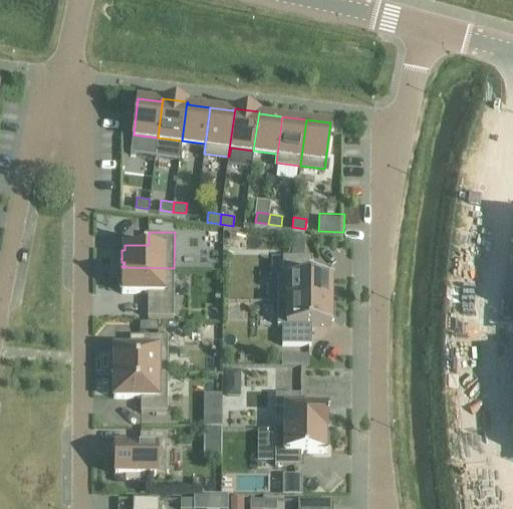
[(312,254),(283,254),(283,274),(278,274),(278,298),(331,298),(331,276),(332,276),(332,274),(312,274),(312,254)]
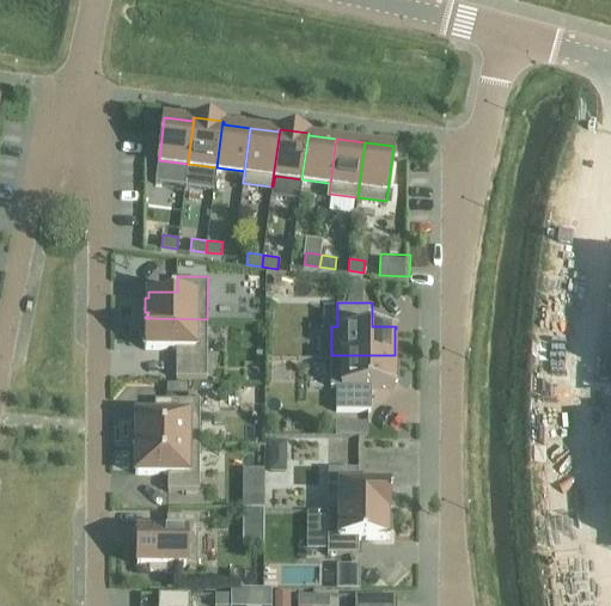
[(207,319),(145,318),(145,346),(177,346),(176,374),(207,374),(207,319)]
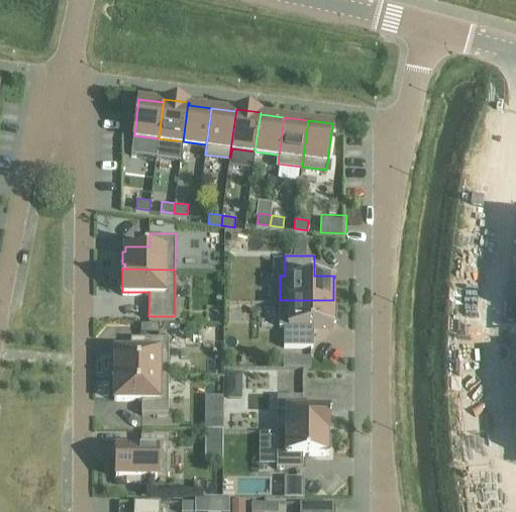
[(333,300),(280,300),(280,324),(285,324),(285,344),(313,344),(314,324),(333,325),(333,323),(332,323),(332,319),(336,319),(336,305),(333,305),(333,300)]
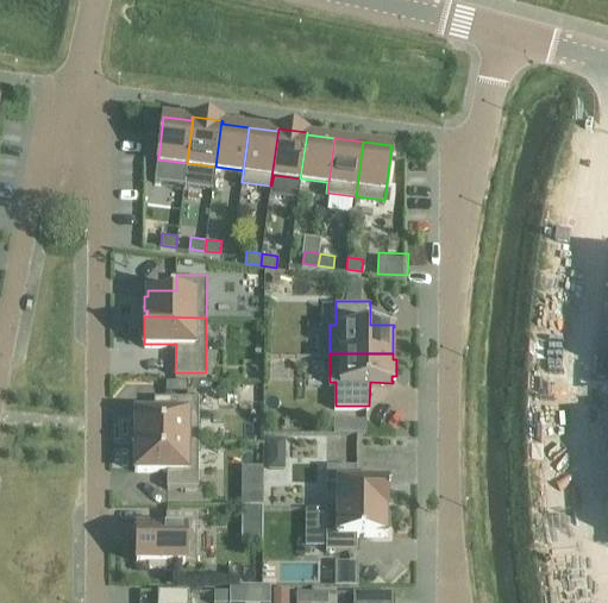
[(132,418),(132,434),(137,434),(137,440),(199,440),(199,418),(199,408),(199,396),(160,396),(160,412),(136,412),(136,413),(137,413),(137,418),(132,418)]
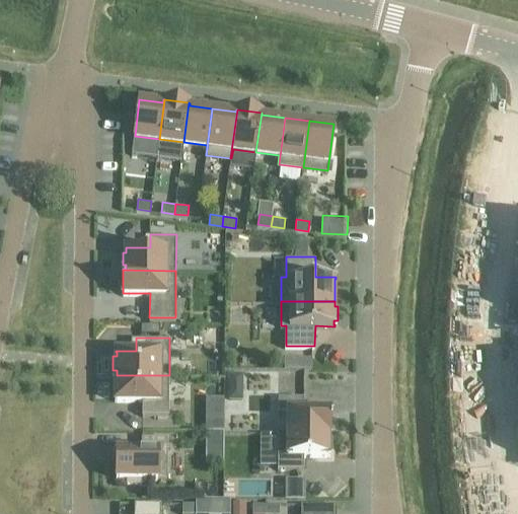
[(116,397),(116,398),(142,399),(143,413),(168,413),(169,375),(117,375),(116,397)]
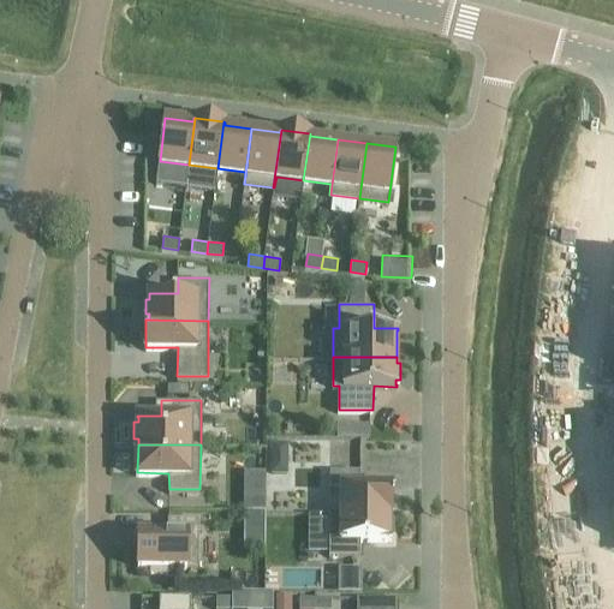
[(361,467),(331,467),(331,485),(341,485),(341,511),(393,512),(393,484),(361,483),(361,467)]
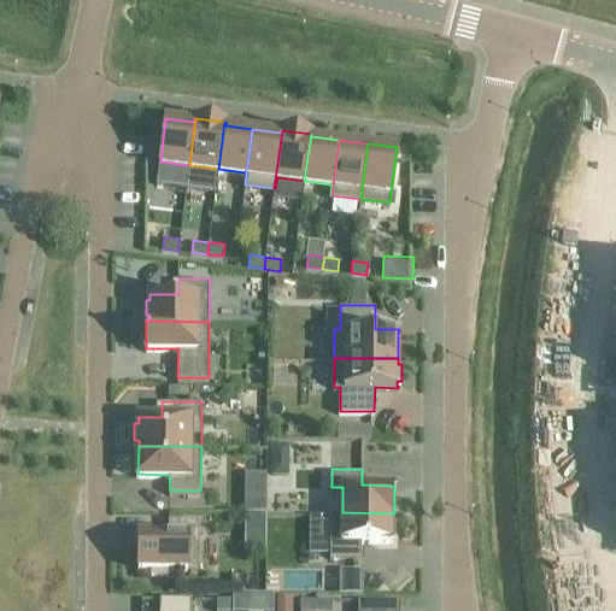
[(245,497),(245,510),(246,510),(267,510),(267,497),(245,497)]
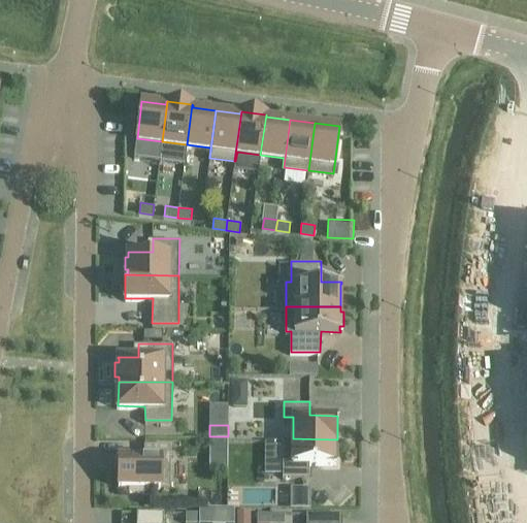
[(210,436),(210,448),(228,448),(228,436),(210,436)]
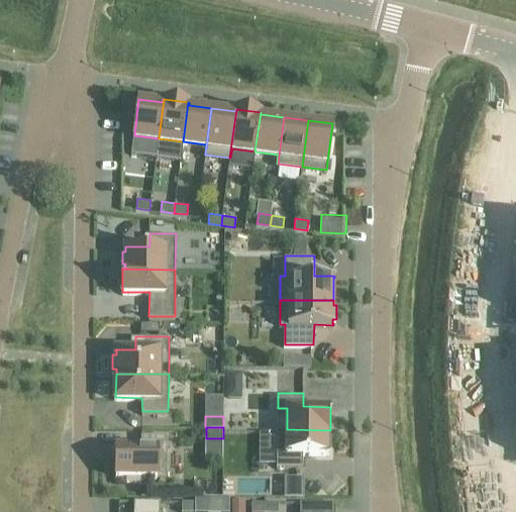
[(287,429),(278,429),(277,466),(303,466),(303,452),(327,452),(327,447),(330,447),(330,434),(327,434),(327,430),(330,430),(287,429)]
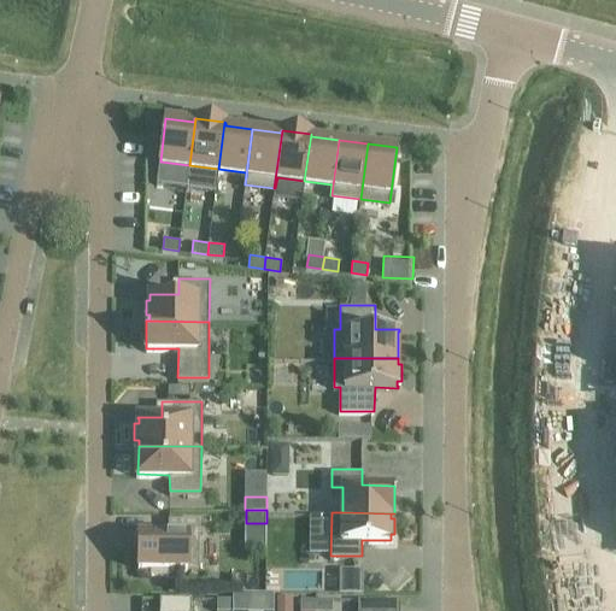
[(139,533),(139,567),(152,567),(152,571),(170,571),(170,567),(185,567),(192,567),(199,567),(200,518),(169,517),(169,533),(139,533)]
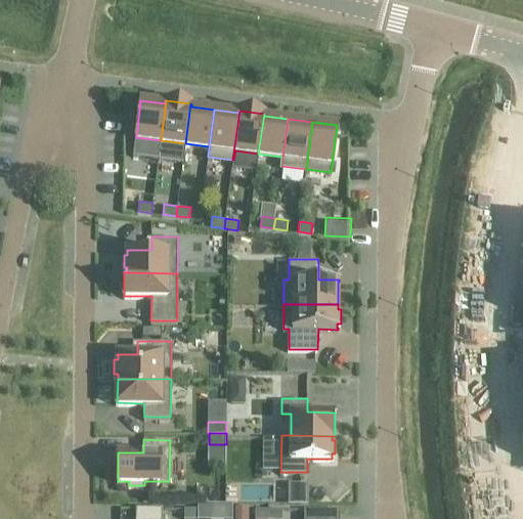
[(235,505),(235,518),(249,518),(249,505),(235,505)]
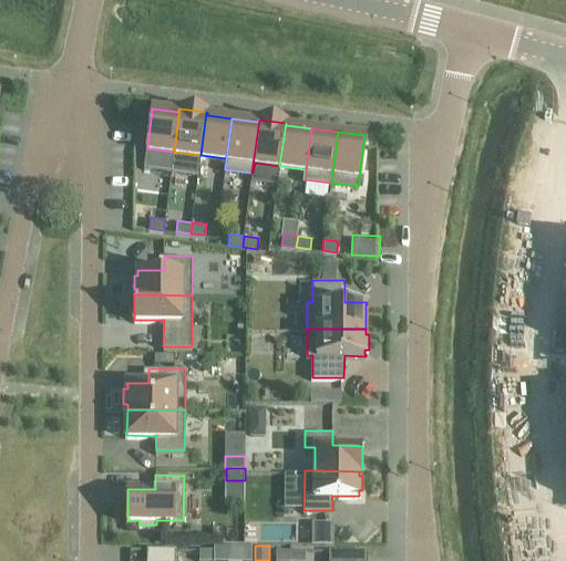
[(175,560),(175,547),(147,547),(146,560),(175,560)]
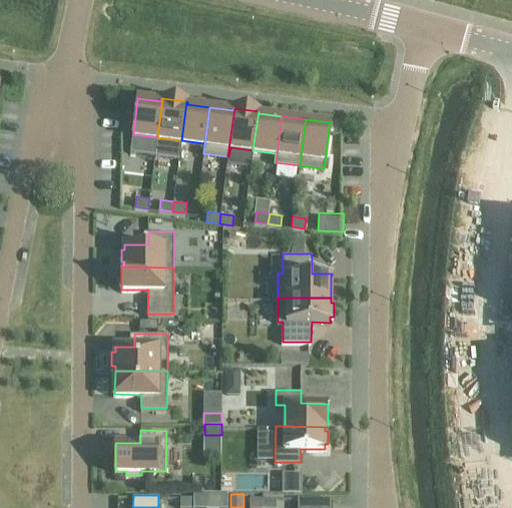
[(193,496),(180,495),(180,505),(193,505),(193,496)]
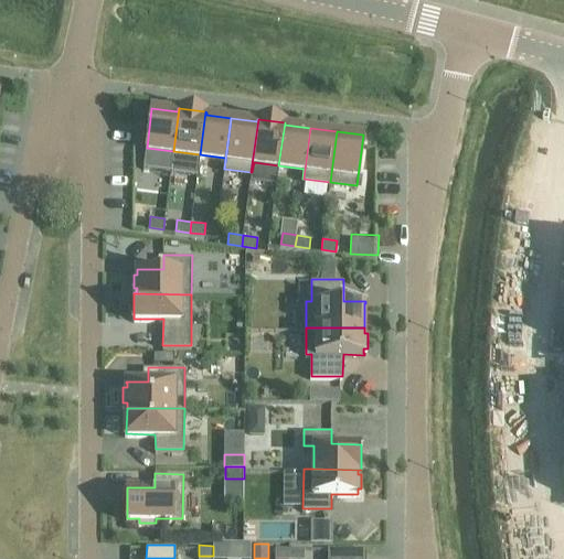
[(227,546),(213,546),(213,556),(227,557),(227,546)]
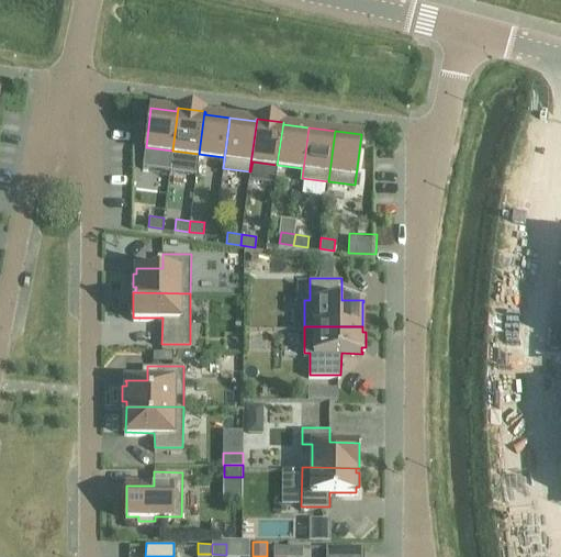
[(289,544),(275,544),(275,555),(289,555),(289,544)]
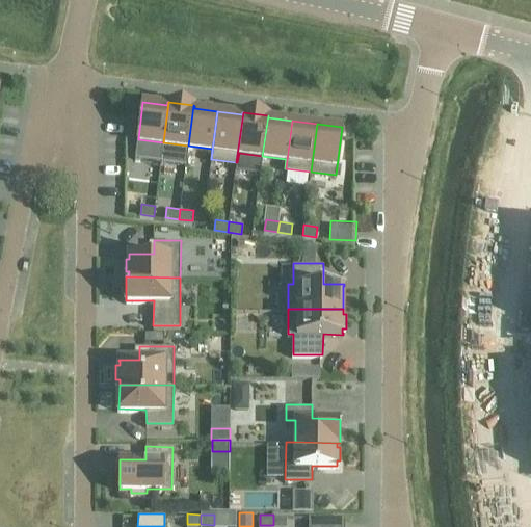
[(287,515),(273,515),(273,525),(287,525),(287,515)]
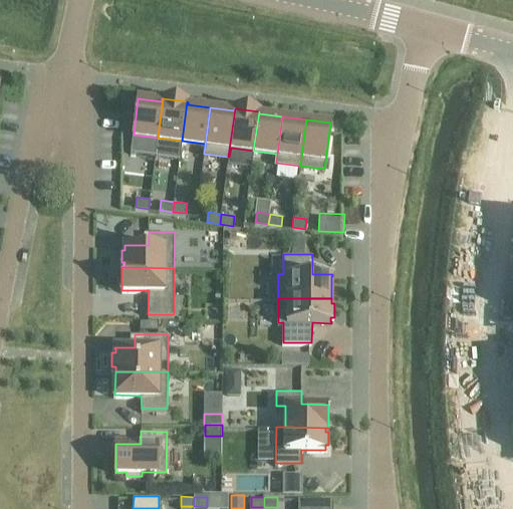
[(333,508),(333,498),(298,497),(298,508),(333,508)]
